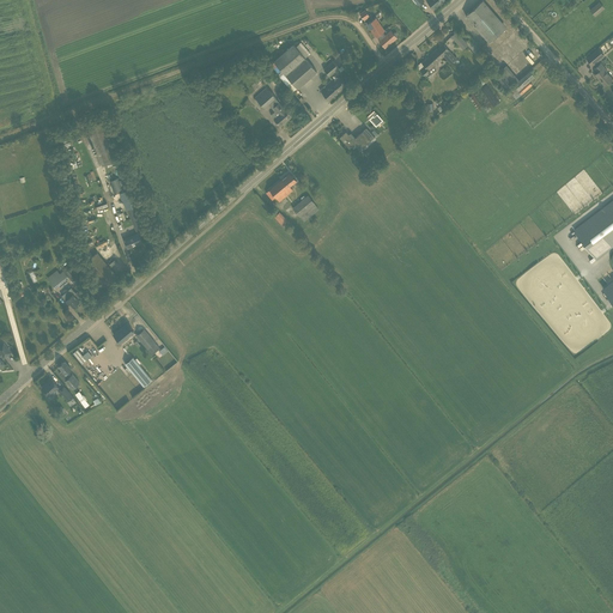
[(505,29),(481,1),(466,16),(489,42),(505,29)]
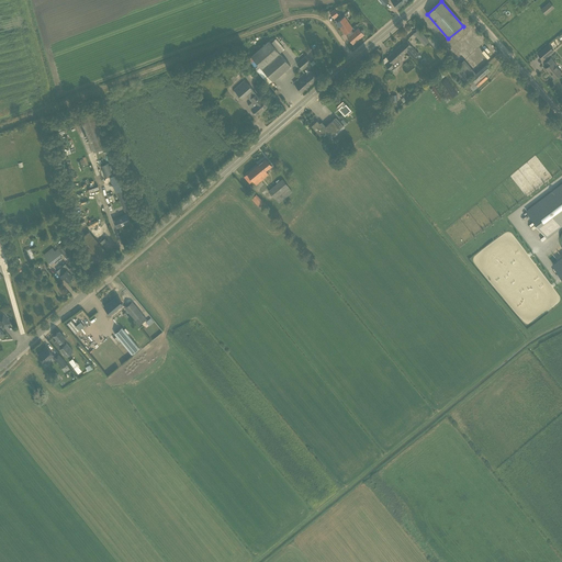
[(540,9),(546,15),(554,8),(550,1),(540,9)]
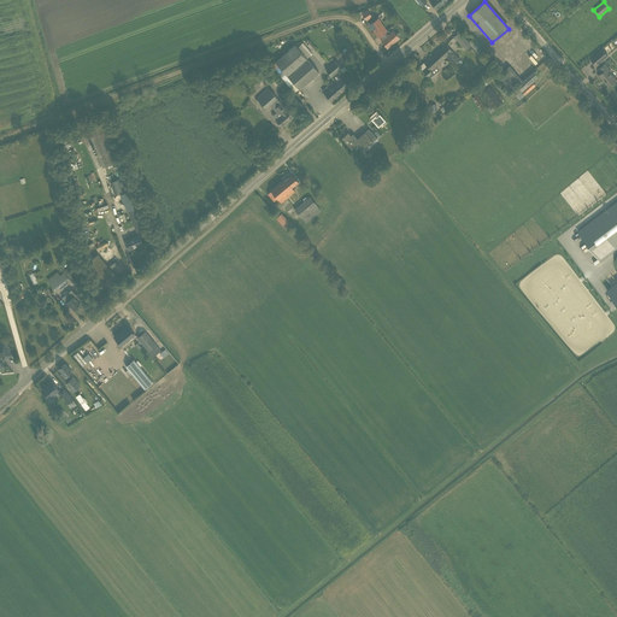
[(362,13),(365,21),(371,17),(368,10),(362,13)]
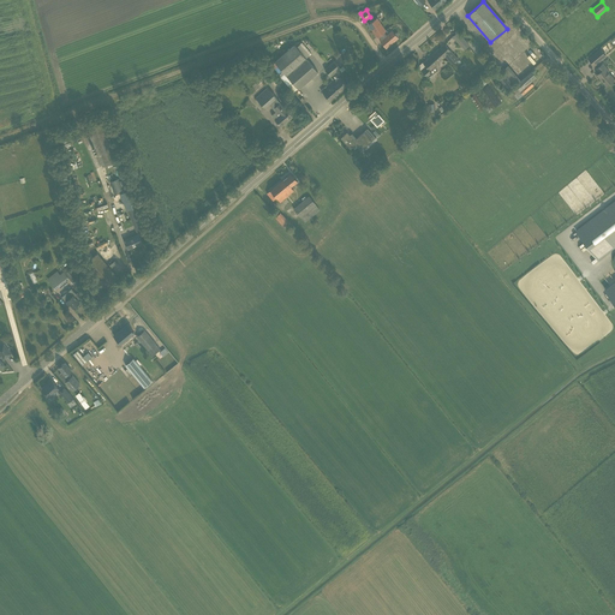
[(378,36),(383,33),(386,31),(377,18),(369,24),(377,37),(378,36)]
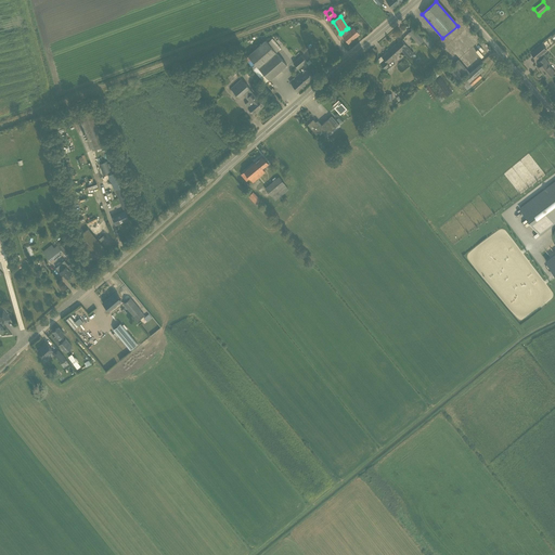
[(349,33),(346,29),(341,33),(344,36),(343,37),(348,43),(359,35),(359,34),(359,33),(360,33),(360,31),(360,30),(359,30),(358,29),(357,30),(356,30),(353,28),(349,33)]
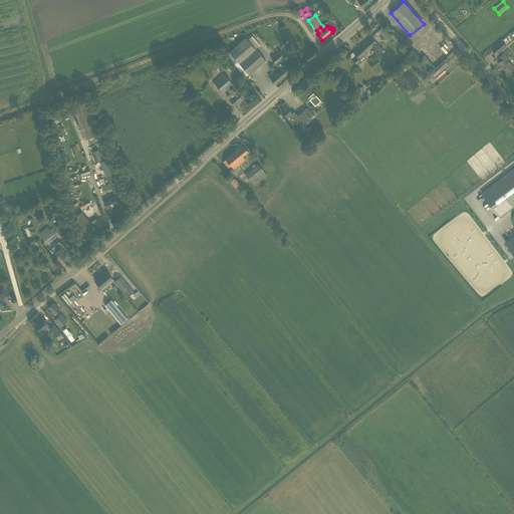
[(378,30),(383,36),(384,37),(389,33),(382,27),(378,30)]
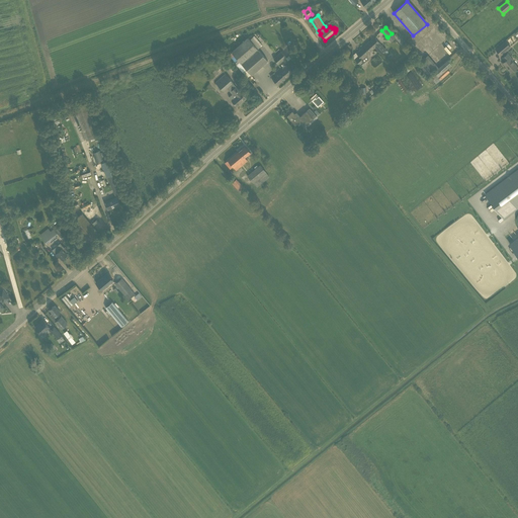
[(252,37),(261,47),(262,45),(254,35),(252,37)]
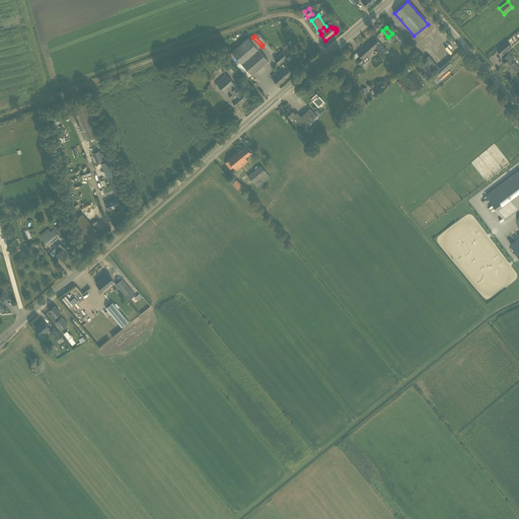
[(232,53),(251,75),(261,68),(269,61),(268,60),(250,41),(248,38),(232,53)]
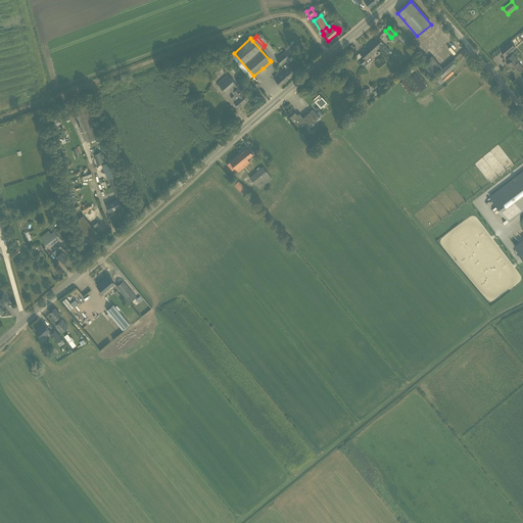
[(378,38),(370,45),(375,51),(379,48),(384,54),(389,50),(383,44),(378,38)]
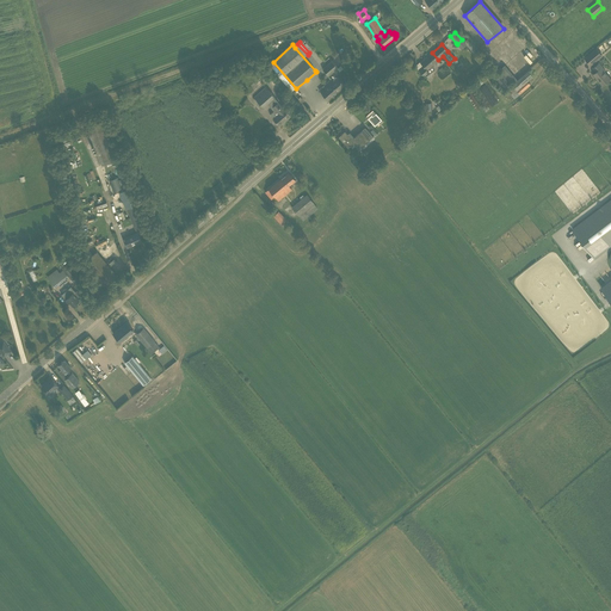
[(603,56),(597,49),(585,59),(591,66),(603,56)]
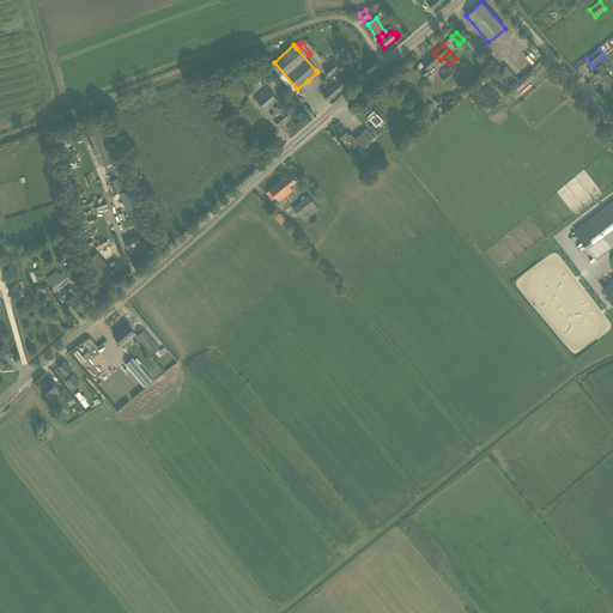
[(436,67),(435,66),(438,62),(438,61),(439,60),(434,53),(422,64),(424,66),(419,70),(426,78),(431,73),(432,74),(436,71),(436,67)]
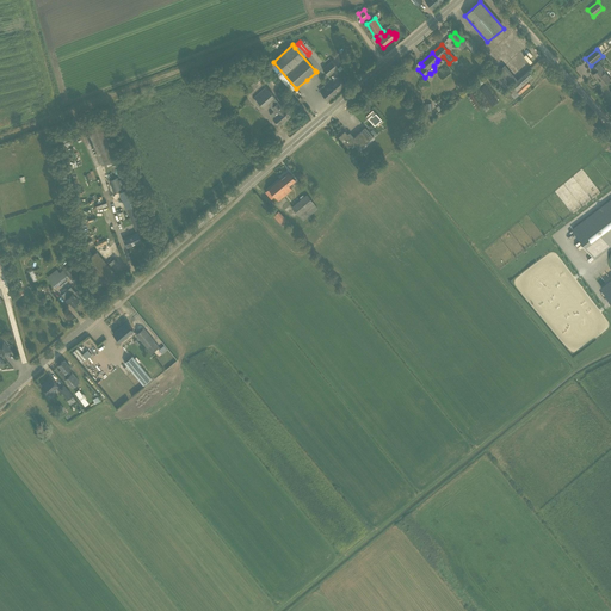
[(328,76),(338,67),(340,66),(338,63),(335,65),(332,61),(322,69),(328,76)]
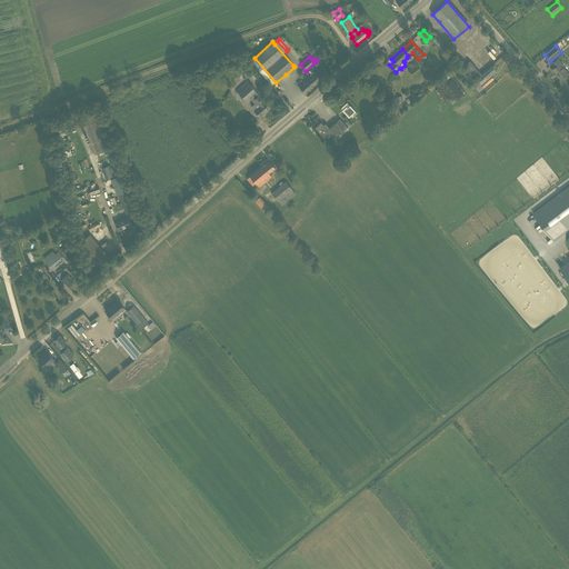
[(558,59),(552,63),(556,67),(552,69),(556,73),(556,72),(561,79),(568,73),(562,67),(563,66),(558,59)]
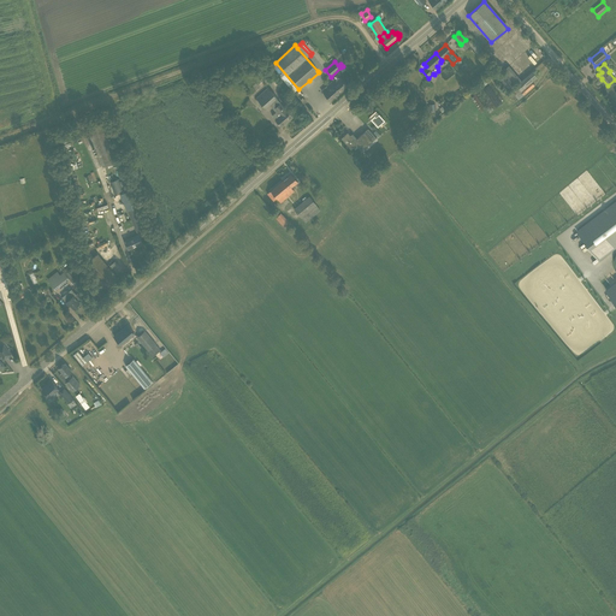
[(509,92),(515,86),(505,73),(497,81),(498,82),(505,90),(507,89),(508,92),(509,92)]
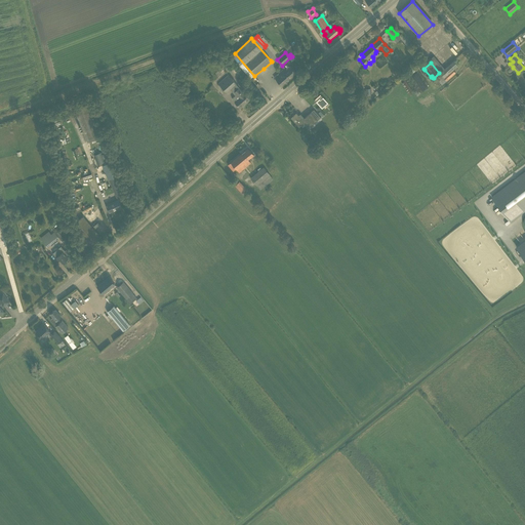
[(450,64),(445,69),(435,78),(441,86),(456,73),(453,70),(454,69),(450,64)]
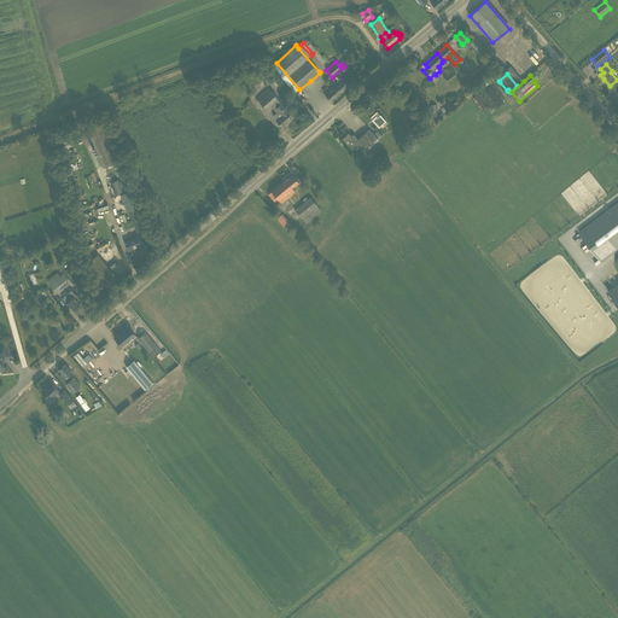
[(482,89),(494,80),(490,76),(479,86),(482,89)]
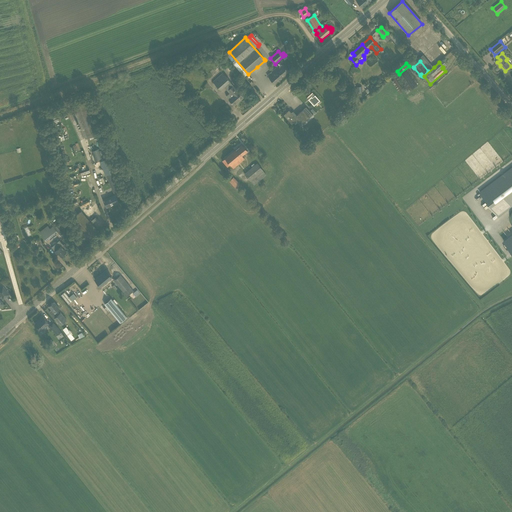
[(274,84),(282,77),(289,71),(283,65),(280,68),(278,66),(267,75),(274,84)]
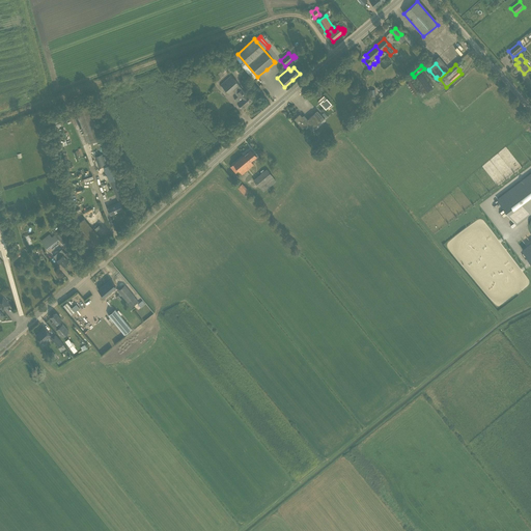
[(430,89),(424,74),(414,78),(419,92),(430,89)]
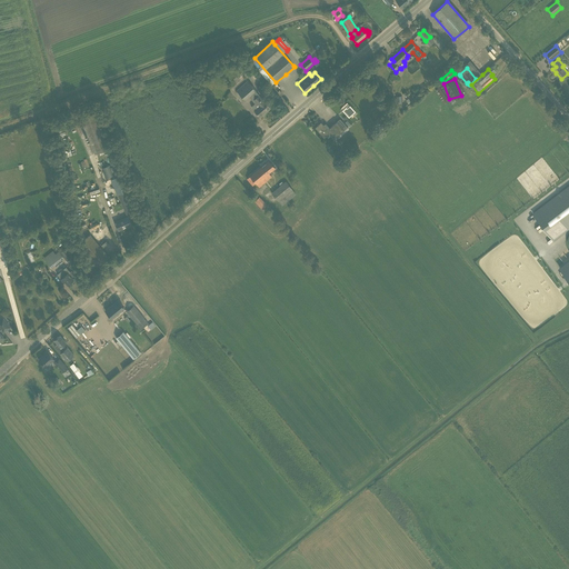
[(237,90),(246,100),(249,97),(256,91),(247,81),(237,90)]
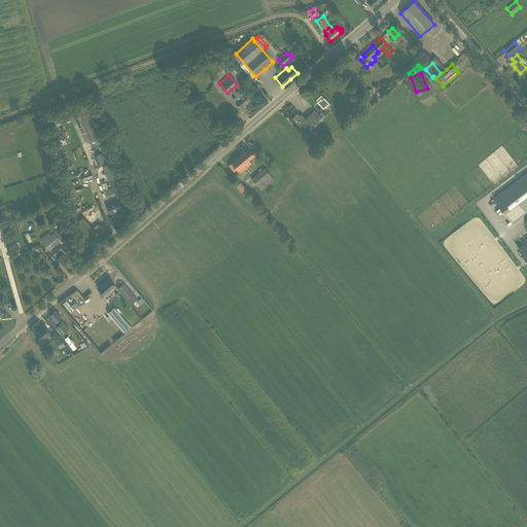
[(240,89),(235,92),(237,95),(234,98),(234,100),(235,102),(236,101),(236,102),(241,108),(250,100),(247,96),(248,96),(248,95),(247,94),(246,94),(245,94),(240,89)]
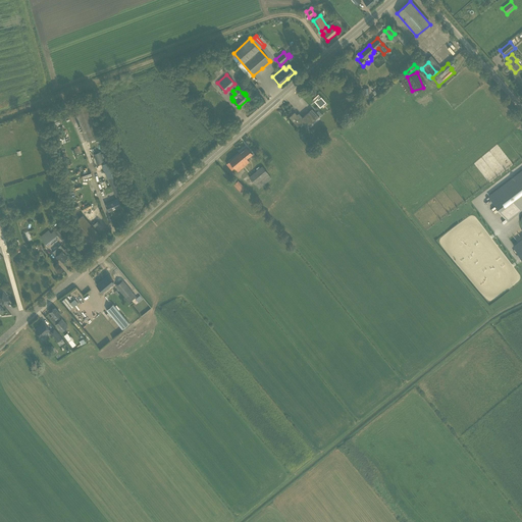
[(312,99),(319,107),(325,102),(318,94),(312,99)]
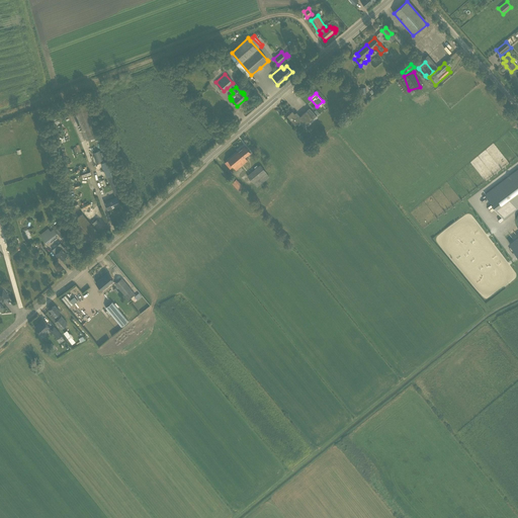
[(298,117),(292,111),(286,116),(295,125),(297,123),(298,125),(304,120),(307,124),(317,115),(310,108),(300,116),(299,116),(298,117)]
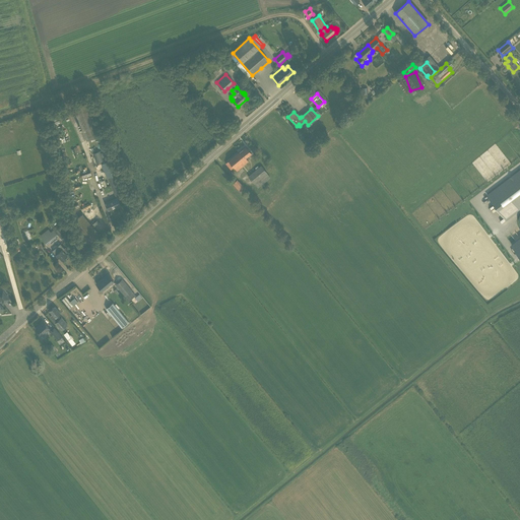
[(252,153),(246,146),(229,160),(225,164),(231,170),(234,168),(237,171),(248,161),(246,158),(252,153)]
